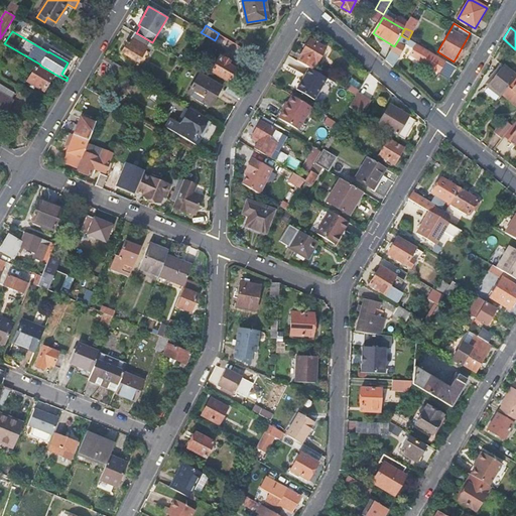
[(125,42),(120,51),(139,61),(150,41),(137,33),(136,33),(134,32),(128,44),(125,42)]
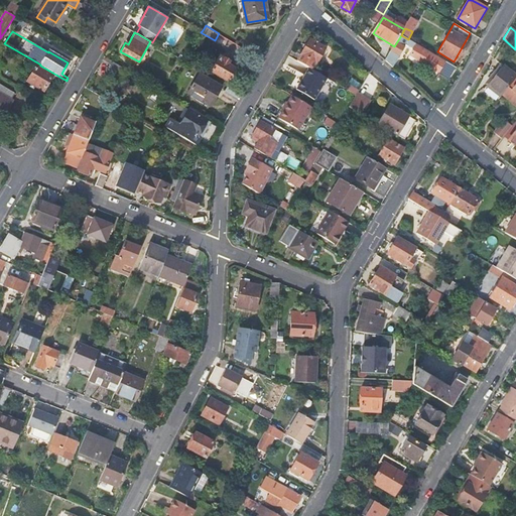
[(413,52),(410,56),(438,73),(444,61),(408,39),(401,35),(394,46),(386,61),(393,69),(405,47),(413,52)]
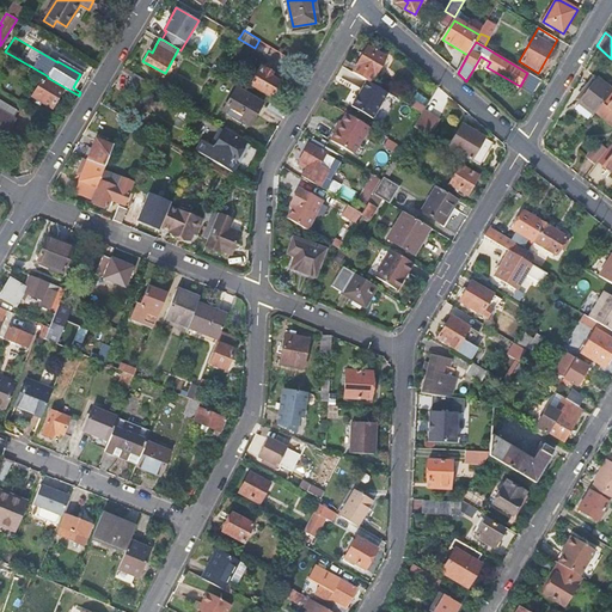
[(368,47),(353,72),(367,80),(372,83),(386,59),(368,47)]
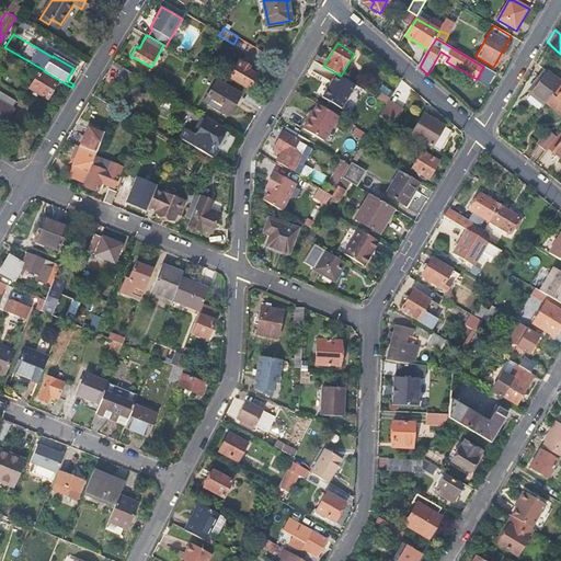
[(250,66),(239,60),(230,77),(250,88),(258,76),(255,73),(258,70),(250,66)]
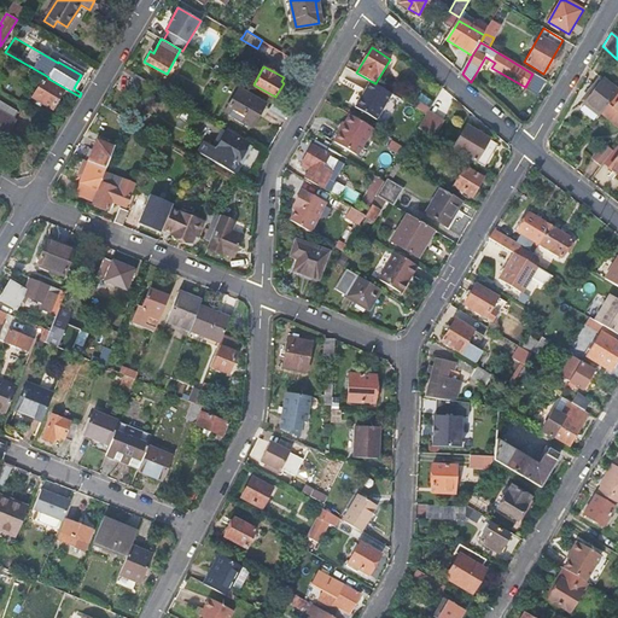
[(135,75),(126,91),(143,100),(152,85),(135,75)]
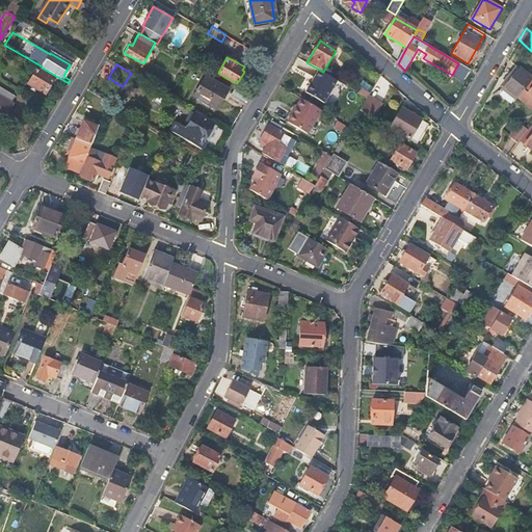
[(36,69),(47,74),(49,72),(42,68),(38,65),(36,69)]
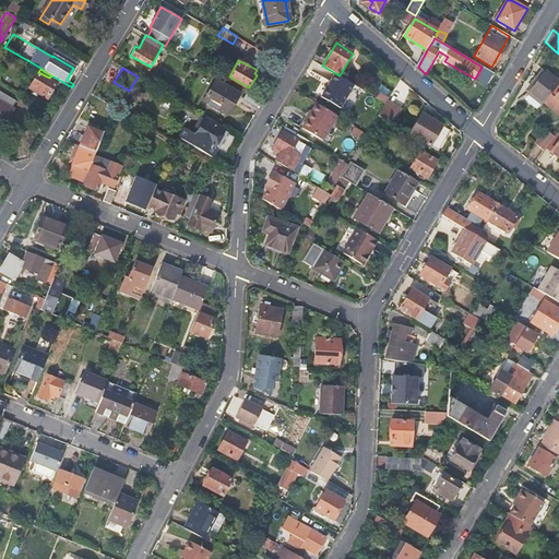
[(558,80),(545,69),(526,93),(542,105),(544,103),(550,94),(558,83),(558,80)]
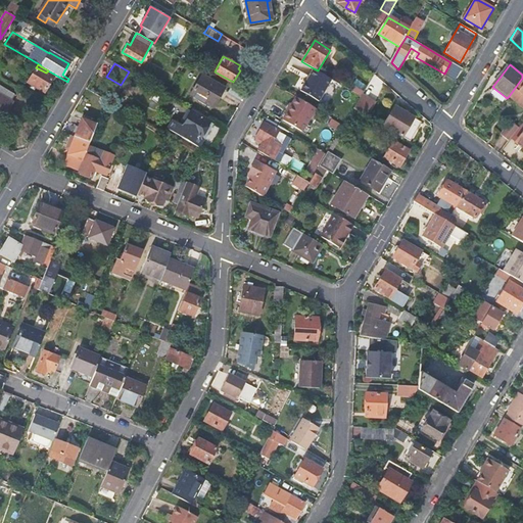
[(36,67),(28,82),(44,92),(53,77),(46,73),(36,67)]
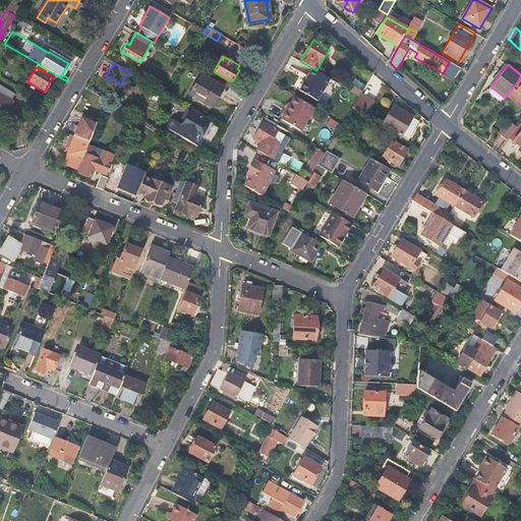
[(316,70),(312,68),(299,91),(317,101),(331,78),(316,70)]
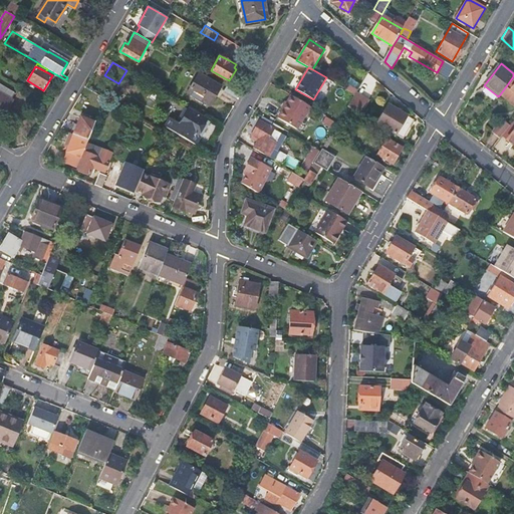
[(220,87),(199,74),(188,91),(210,103),(220,87)]
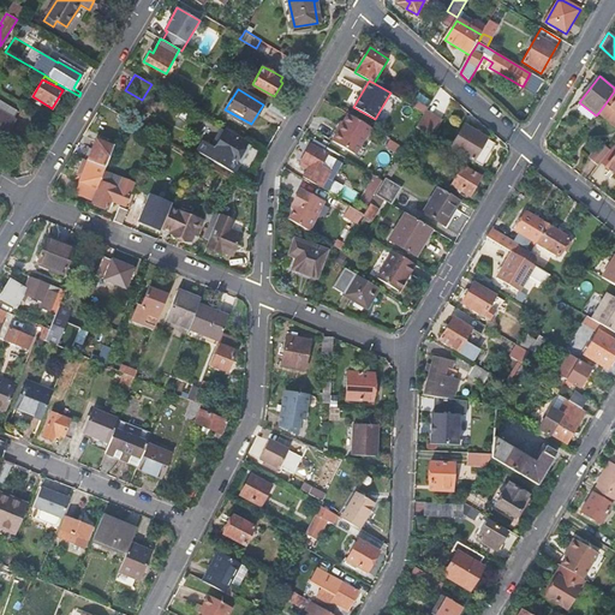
[(614,100),(610,107),(605,103),(598,113),(614,125),(614,100)]
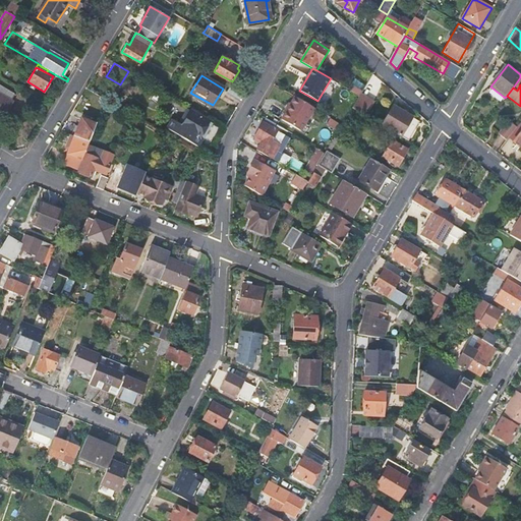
[(0,95),(10,101),(13,95),(0,85),(0,95)]
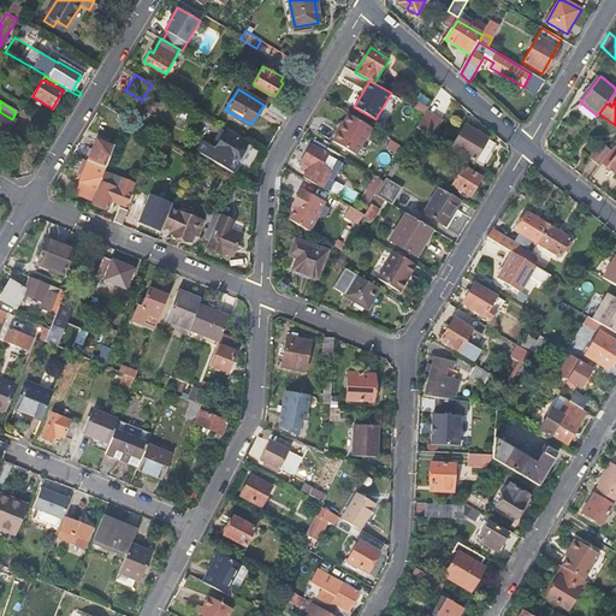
[(0,144),(15,120),(12,119),(0,112),(0,144)]
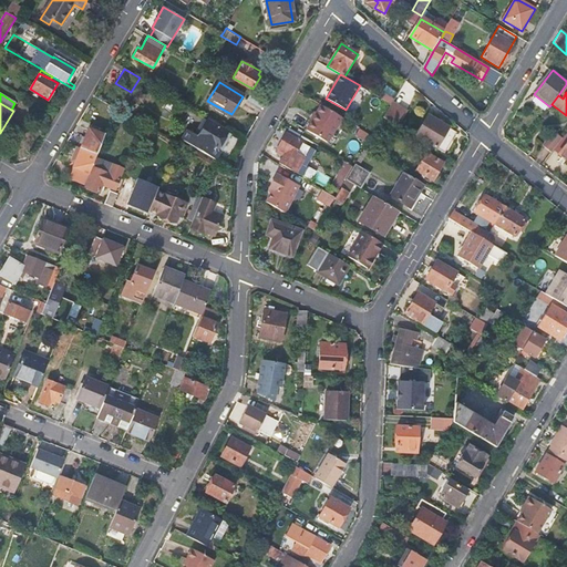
[(408,112),(392,103),(391,104),(391,105),(383,119),(399,127),(408,112)]
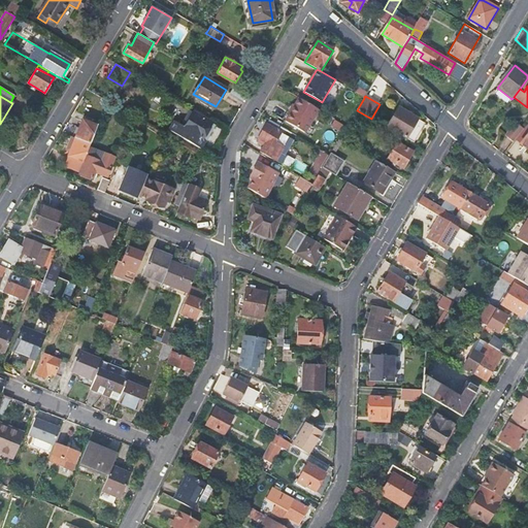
[(299,98),(286,122),(305,133),(319,110),(299,98)]
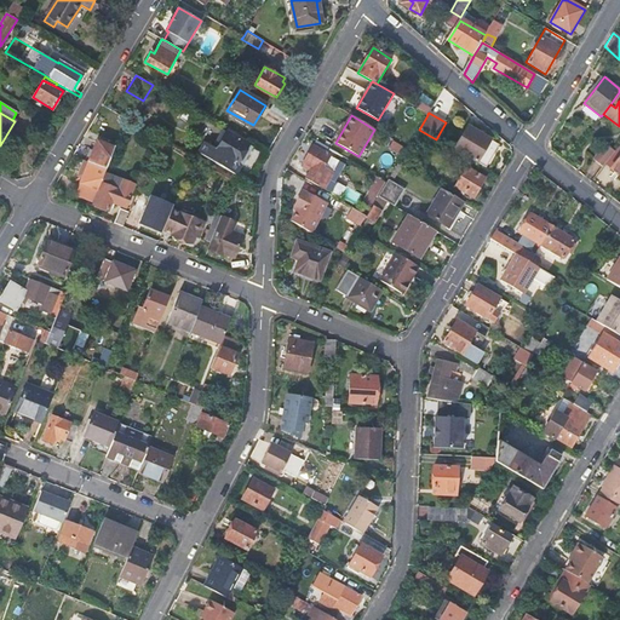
[(206,143),(195,160),(212,170),(216,164),(235,176),(241,167),(237,165),(250,145),(247,144),(250,141),(229,128),(218,150),(206,143)]
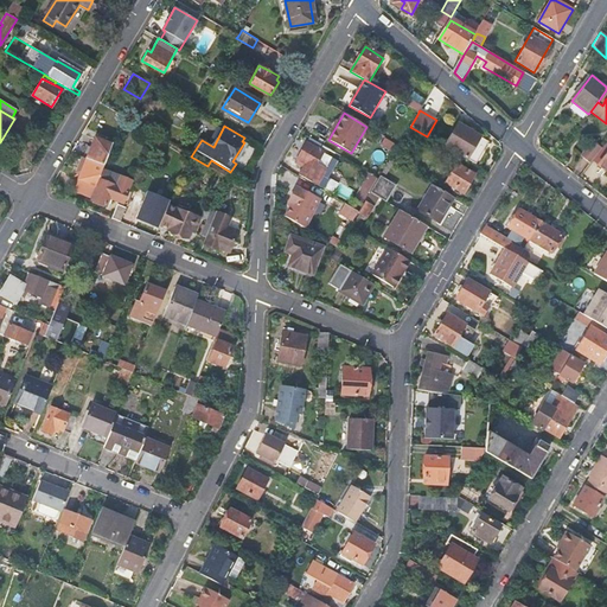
[(451,138),(445,146),(466,159),(478,138),(465,131),(462,134),(455,131),(451,138)]
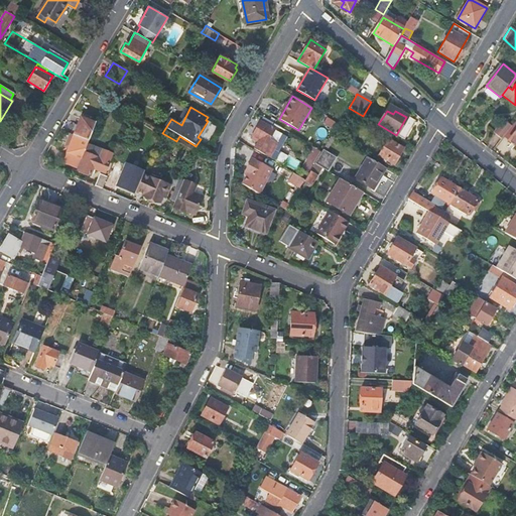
[(139,119),(133,116),(130,122),(136,125),(139,119)]
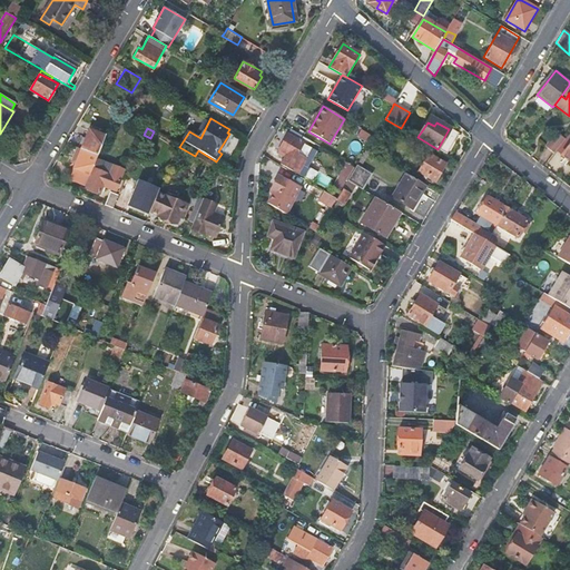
[(90,130),(81,150),(98,157),(106,137),(90,130)]
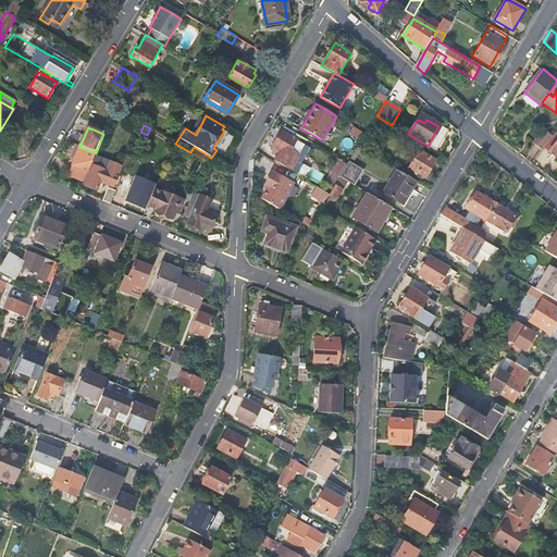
[(548,128),(535,145),(541,150),(543,147),(555,133),(548,128)]
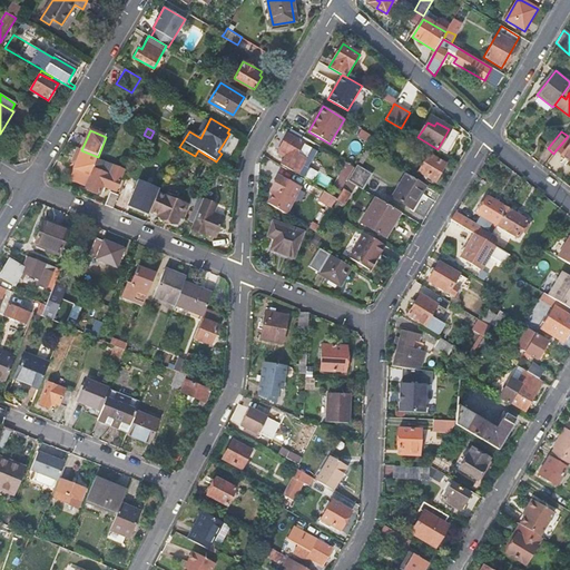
[(556,150),(569,160),(569,133),(568,136),(556,150)]
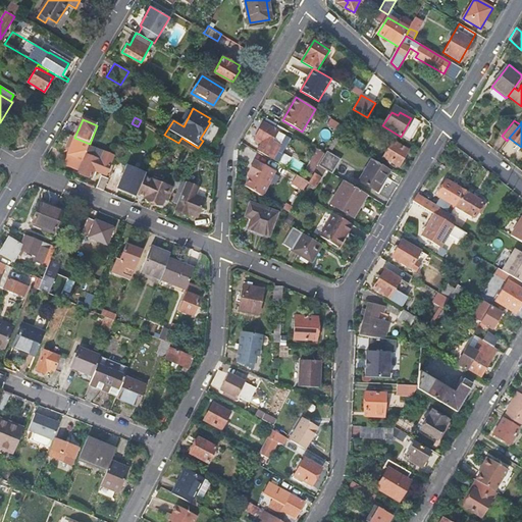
[(278,132),(265,123),(264,124),(261,122),(252,139),(261,144),(257,151),(267,156),(272,147),(270,145),(278,132)]
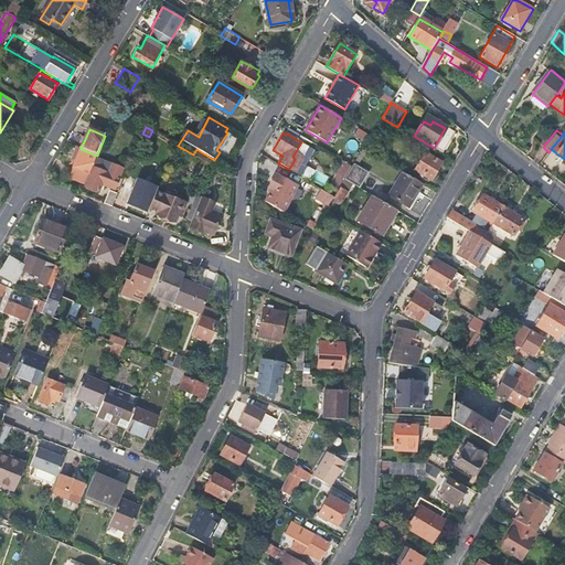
[(81,149),(68,178),(85,184),(97,156),(81,149)]
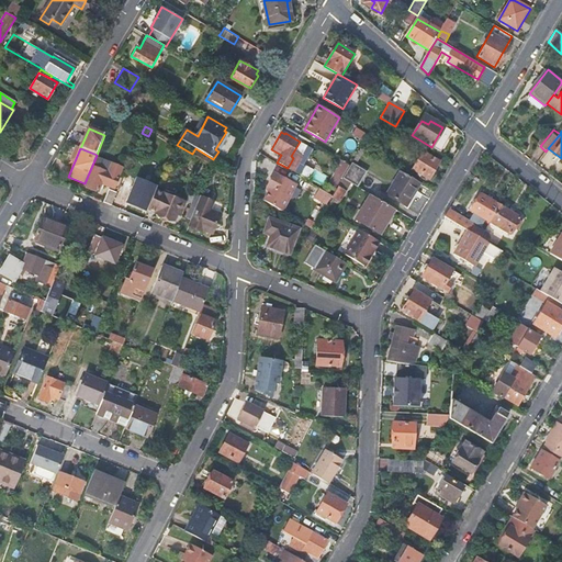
[(439,163),(423,152),(412,169),(429,179),(439,163)]
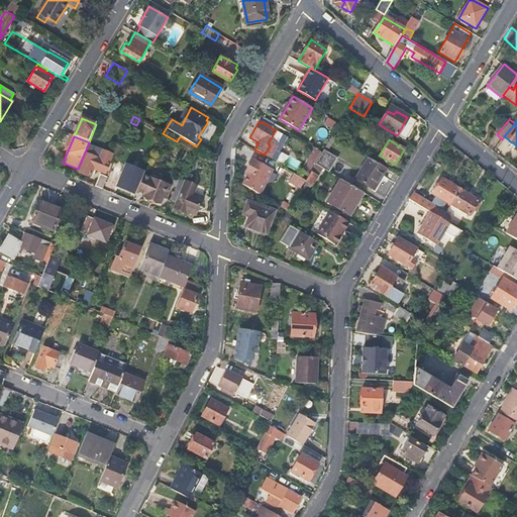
[(310,152),(319,158),(322,153),(312,148),(310,152)]
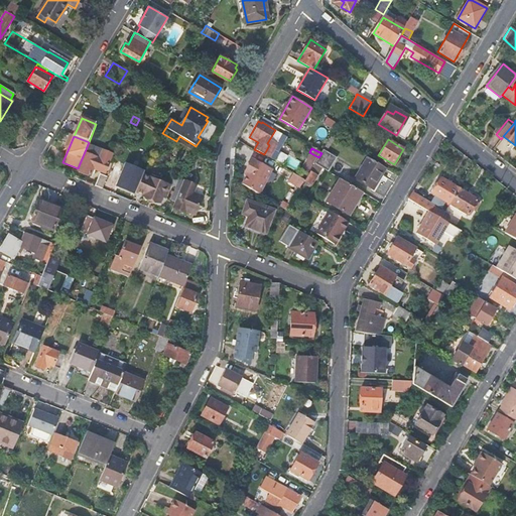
[(100,159),(85,153),(78,171),(90,175),(94,167),(97,169),(97,170),(102,172),(104,171),(105,172),(113,154),(103,150),(100,159)]
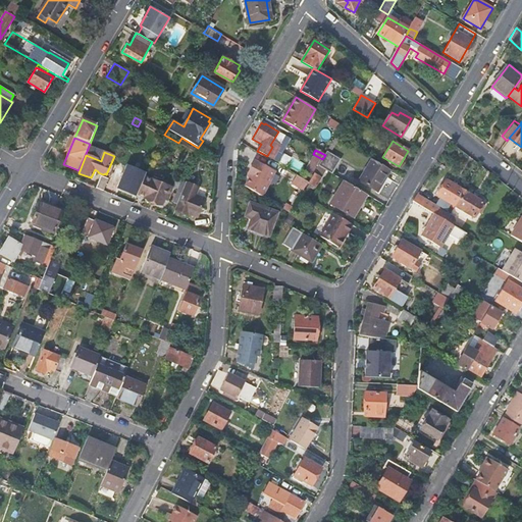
[(194,152),(190,161),(203,168),(207,160),(194,152)]
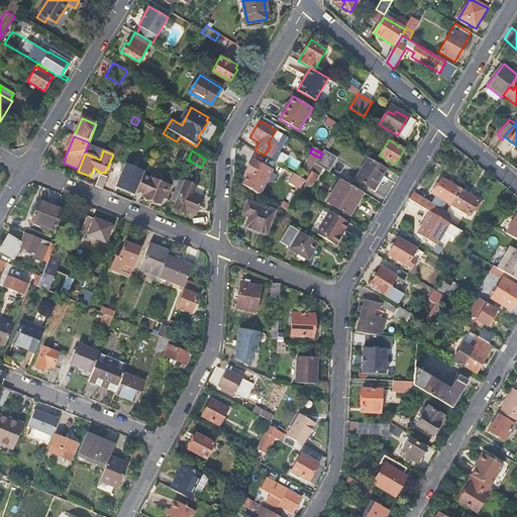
[(319,158),(315,165),(327,172),(335,159),(323,151),(322,152),(322,153),(319,158)]
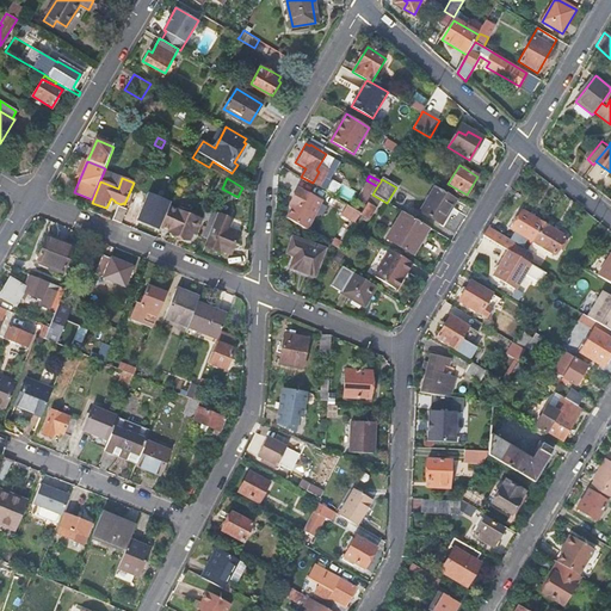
[(434,186),(420,213),(440,224),(456,199),(434,186)]
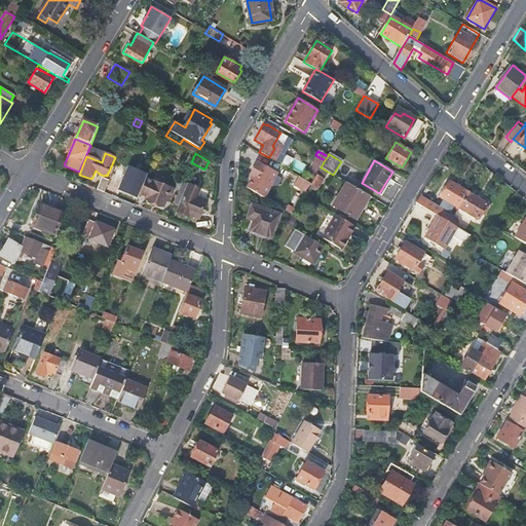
[(249,174),(250,177),(253,179),(247,188),(261,196),(274,175),(256,163),(249,174)]
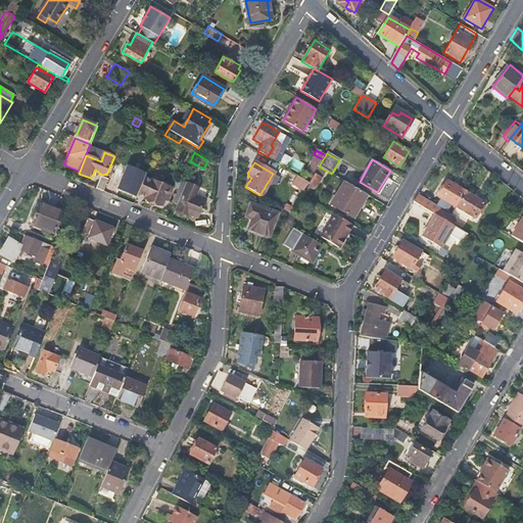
[(120,189),(135,195),(140,181),(124,174),(121,182),(123,183),(120,189)]
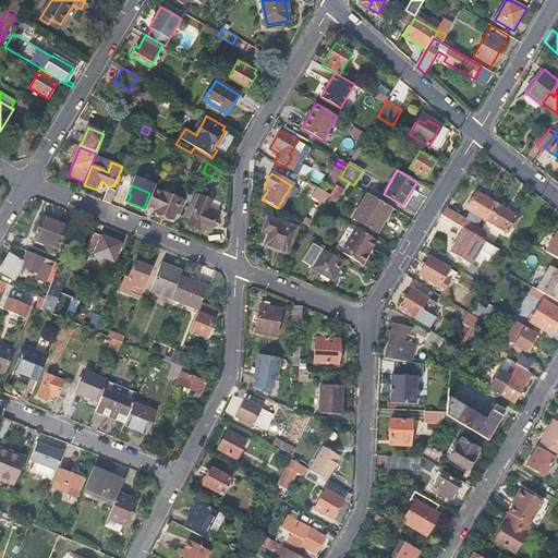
[(335,186),(330,195),(329,196),(338,201),(343,191),(335,186)]
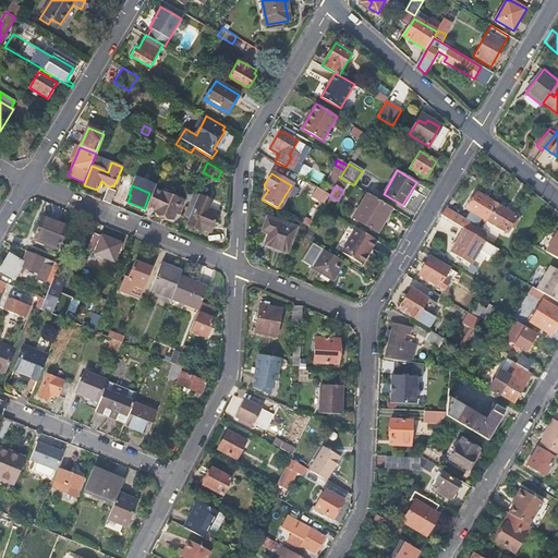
[(317,187),(312,196),(325,204),(329,196),(330,195),(317,187)]
